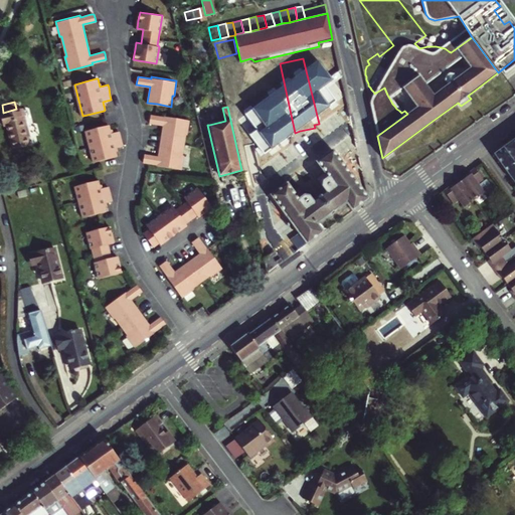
[(21,108),(16,109),(3,113),(0,113),(0,118),(2,125),(6,124),(12,148),(28,145),(24,128),(26,127),(21,108)]
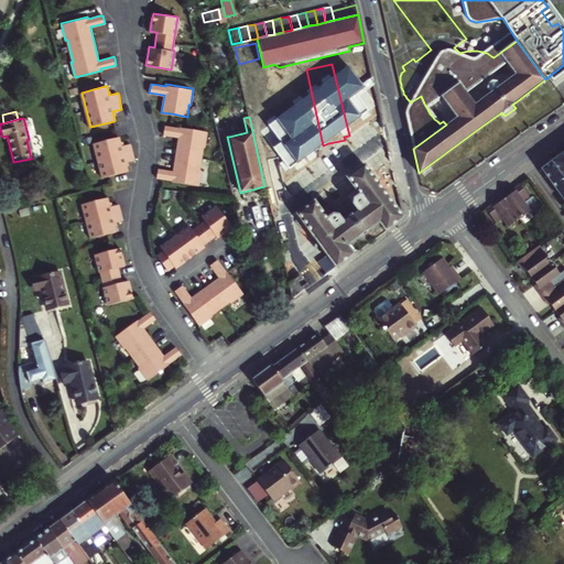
[(247,132),(243,118),(226,122),(229,137),(247,132)]
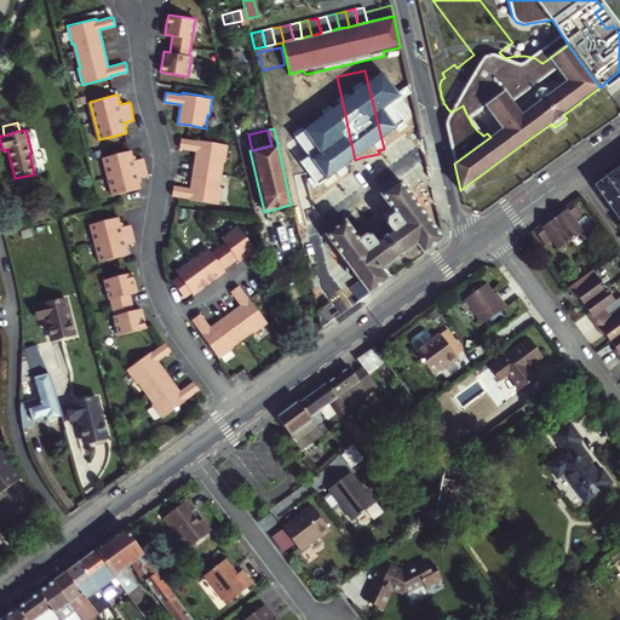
[(199,142),(187,139),(182,139),(181,142),(179,149),(196,151),(191,188),(174,184),(173,189),(172,195),(179,195),(190,196),(189,199),(219,204),(222,187),(219,187),(223,162),(225,162),(228,145),(199,139),(199,142)]
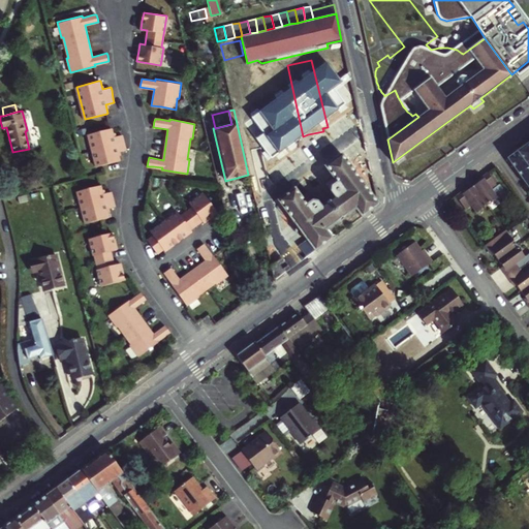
[(88,133),(96,166),(102,164),(120,160),(118,151),(123,150),(126,149),(125,146),(123,136),(122,134),(114,136),(112,128),(111,128),(88,133)]
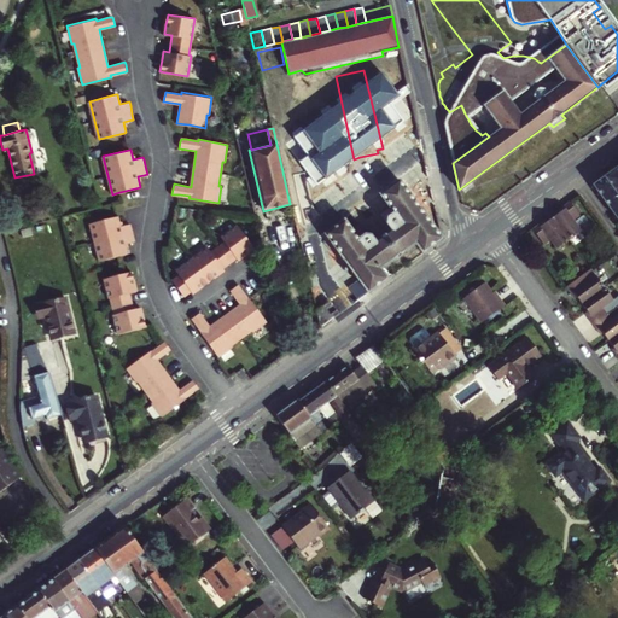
[(382,193),(398,180),(383,158),(382,153),(378,153),(360,157),(362,169),(382,193)]
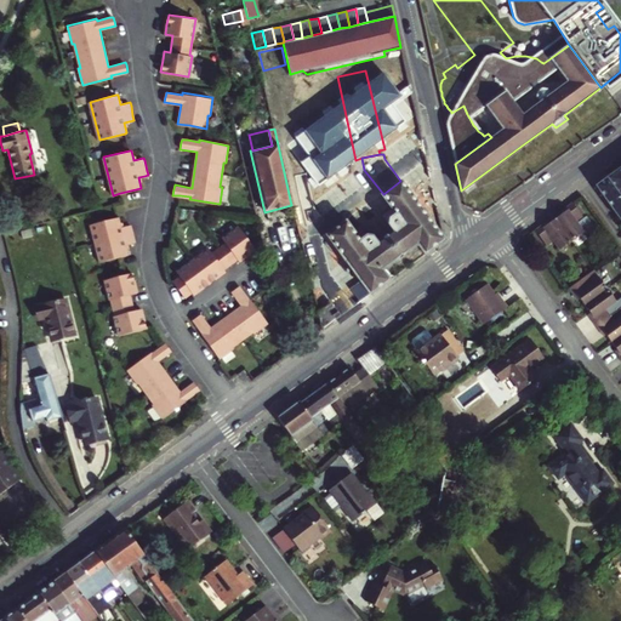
[(620,165),(594,186),(620,221),(620,165)]
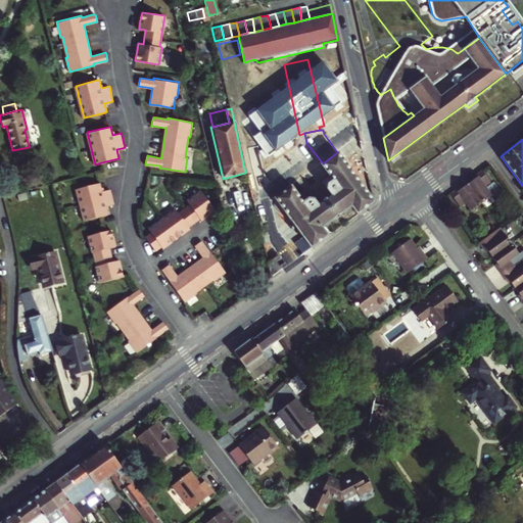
[(351,206),(358,215),(374,202),(337,152),(323,163),(322,164),(334,181),(329,185),(328,190),(332,194),(318,204),(314,199),(310,198),(304,202),(292,186),(287,189),(277,175),(270,180),(281,194),(275,197),(313,247),(327,236),(322,229),(351,206)]
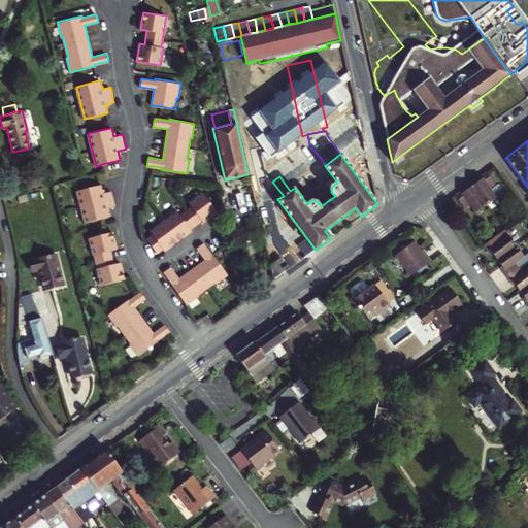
[(477,180),(471,186),(485,205),(497,197),(492,189),(497,186),(486,171),(481,175),(483,177),(477,180)]
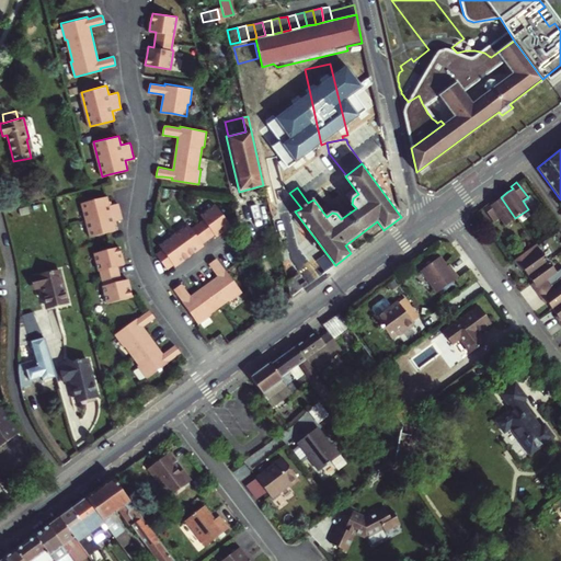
[(82,202),(91,236),(110,231),(115,229),(114,220),(122,218),(122,214),(119,206),(118,203),(110,205),(107,195),(82,202)]
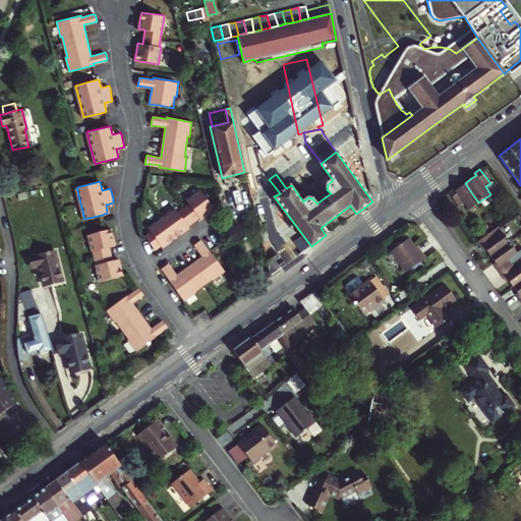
[(468,210),(478,203),(465,183),(458,188),(454,191),(450,194),(458,207),(464,203),(468,210)]
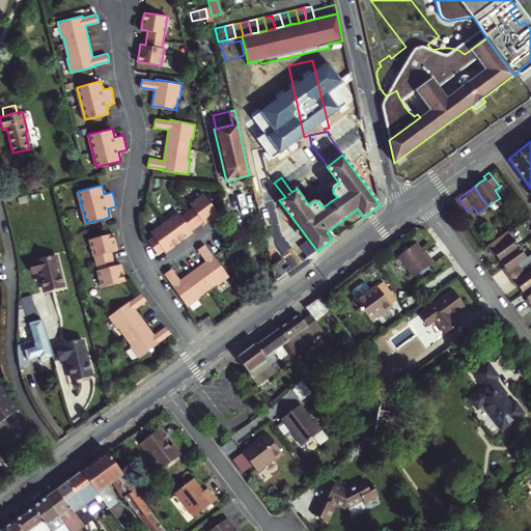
[(172,247),(187,236),(193,231),(192,229),(203,221),(205,223),(213,217),(219,213),(204,193),(191,203),(194,206),(182,216),(179,212),(151,231),(155,236),(148,241),(158,254),(164,249),(166,251),(172,247)]
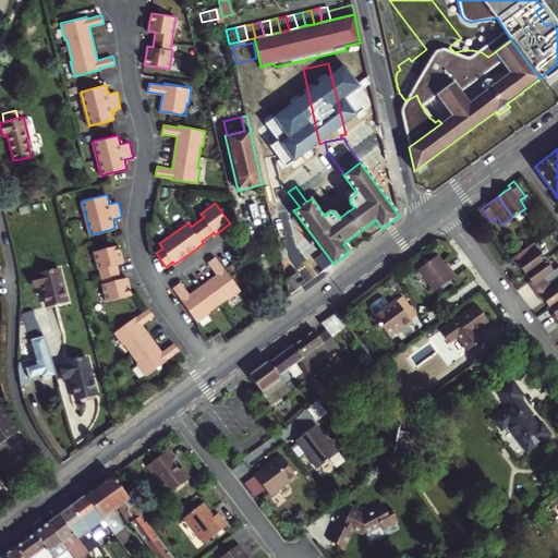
[(545,259),(532,242),(532,243),(509,258),(513,265),(516,264),(519,268),(524,275),(545,259)]
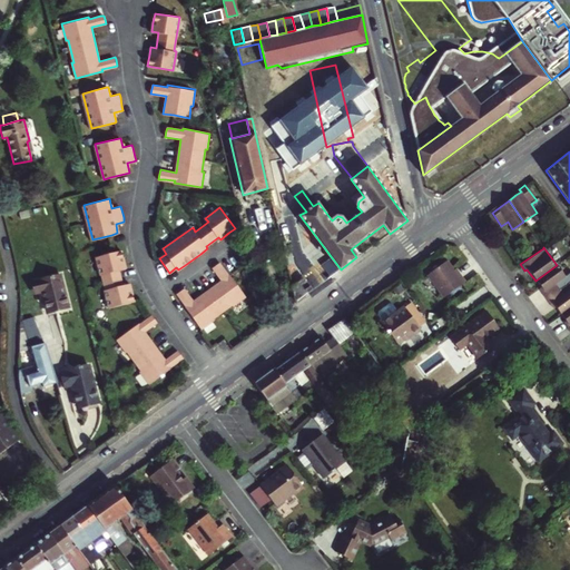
[(105,290),(109,307),(135,301),(133,288),(130,283),(125,284),(121,269),(127,268),(125,259),(123,249),(115,252),(97,256),(101,274),(104,274),(108,288),(105,290)]
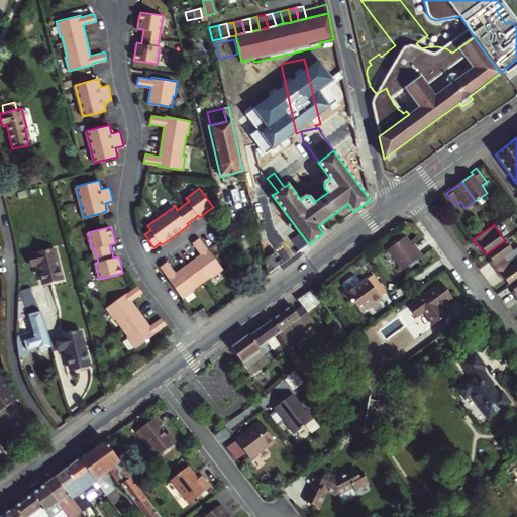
[(407,235),(388,248),(402,270),(423,254),(417,246),(416,247),(407,235)]
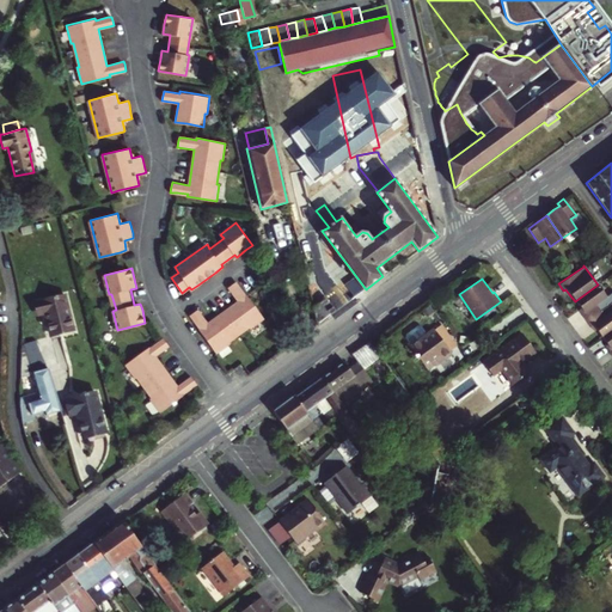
[(238,300),(208,322),(199,308),(195,311),(190,313),(201,328),(200,329),(216,352),(231,342),(230,341),(250,326),(251,328),(265,318),(248,293),(246,294),(237,281),(234,283),(230,287),(238,300)]
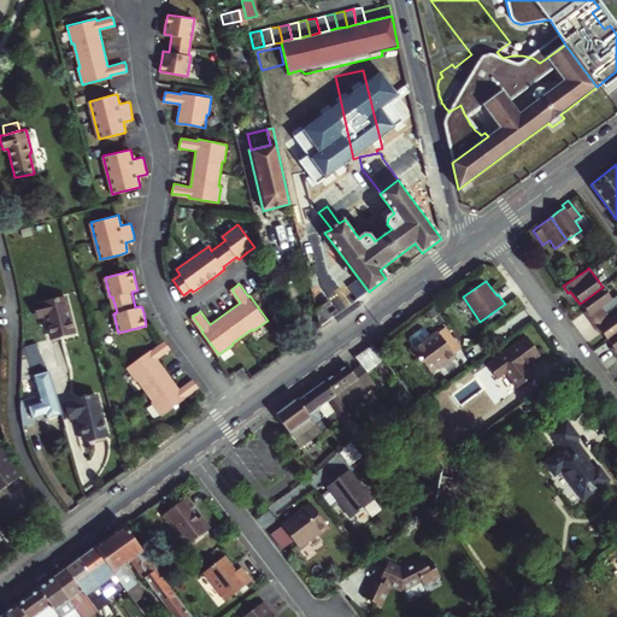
[(610,298),(603,287),(580,304),(585,310),(588,315),(585,317),(589,323),(616,303),(616,293),(616,294),(610,298)]
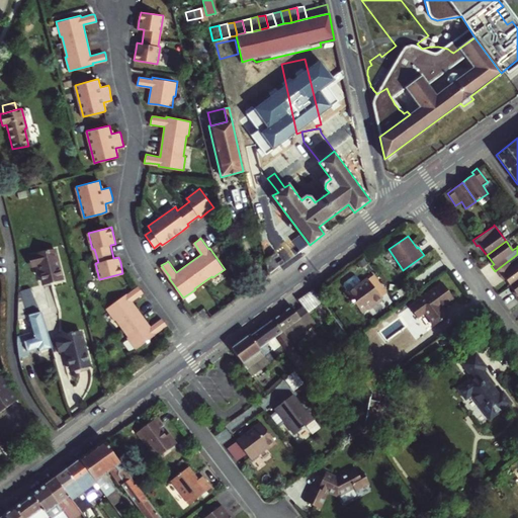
[(39,263),(44,280),(62,276),(55,248),(32,254),(35,264),(39,263)]
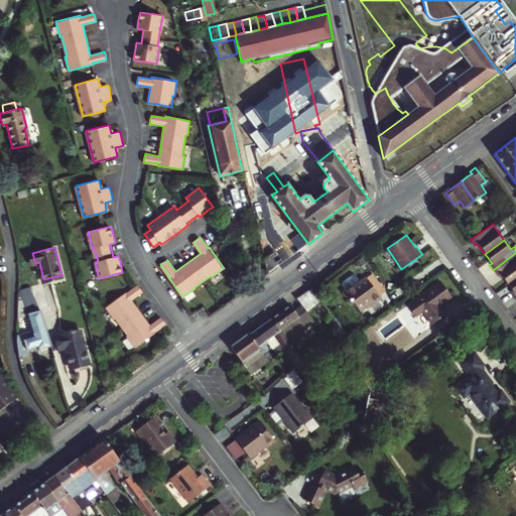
[(275,252),(263,260),(266,275),(283,263),(275,252)]
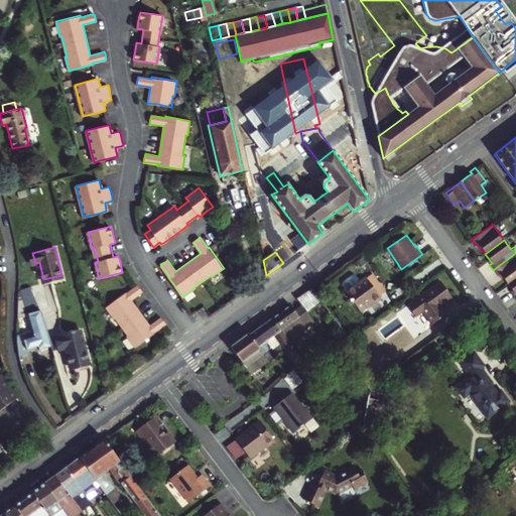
[(507,284),(515,276),(515,253),(493,270),(497,275),(499,274),(502,278),(507,284)]
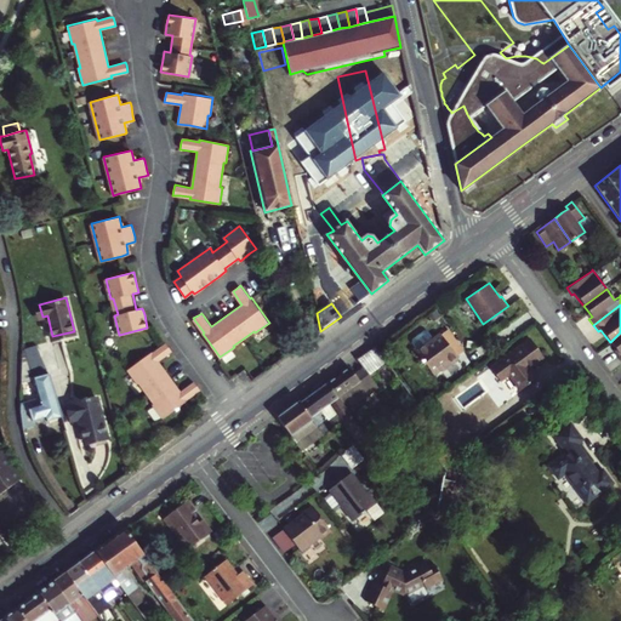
[(459,357),(442,334),(432,340),(427,331),(423,331),(412,339),(412,342),(419,349),(417,351),(423,360),(422,360),(425,364),(425,363),(433,375),(459,357)]
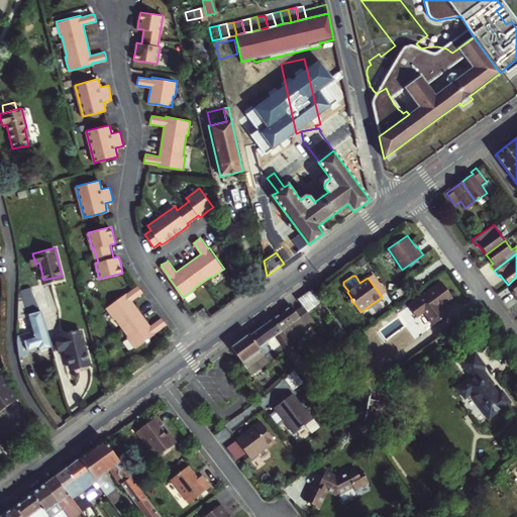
[(516,277),(508,285),(513,291),(515,294),(513,296),(516,302),(516,277)]
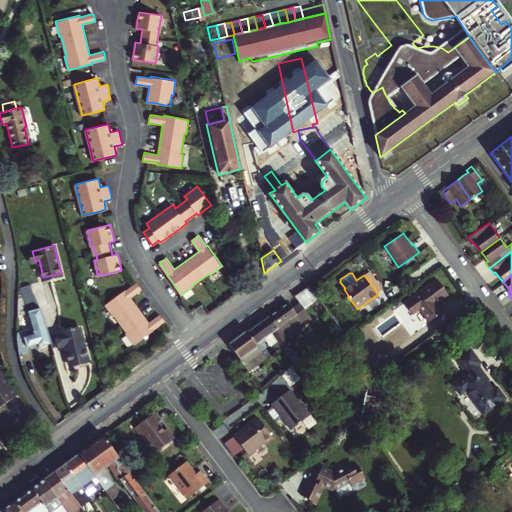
[(437,280),(404,305),(413,316),(420,310),(429,323),(443,312),(436,303),(440,301),(441,303),(450,297),(437,280)]
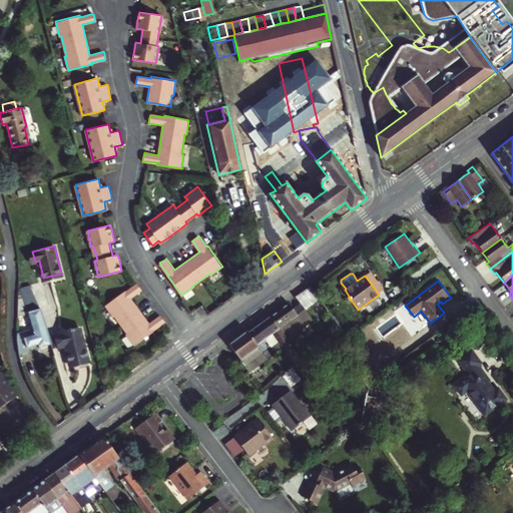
[(154,330),(163,323),(165,322),(163,318),(161,315),(149,323),(131,298),(142,290),(139,286),(137,283),(135,285),(126,292),(125,290),(105,305),(114,317),(115,316),(127,333),(126,334),(135,346),(154,331),(154,330)]
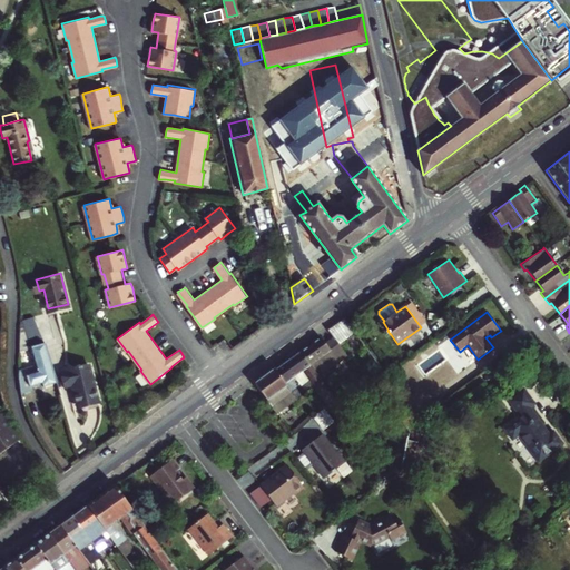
[(326,330),(327,331),(333,337),(325,343),(320,336),(300,351),(317,375),(345,354),(340,346),(356,333),(344,317),(326,330)]
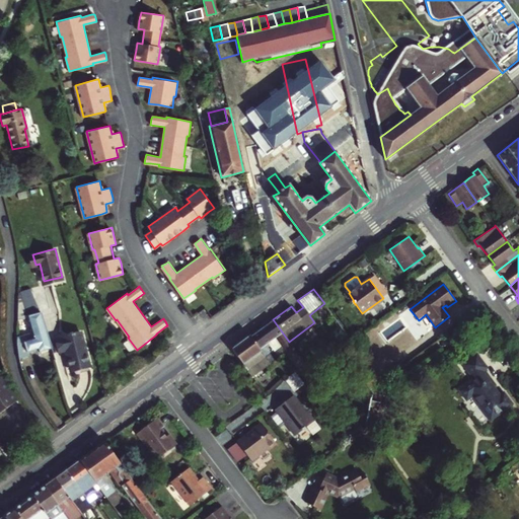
[(27,315),(22,301),(18,302),(18,303),(18,319),(27,316),(42,312),(27,315)]
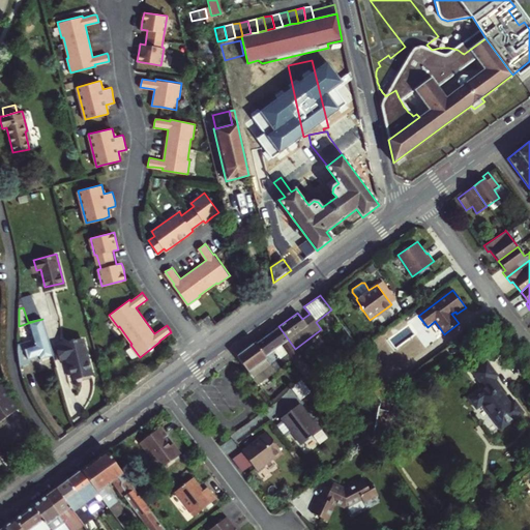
[(51,349),(42,319),(28,323),(32,342),(19,345),(19,350),(20,363),(20,365),(30,362),(29,359),(37,357),(40,371),(55,367),(56,367),(54,361),(52,354),(51,349)]
